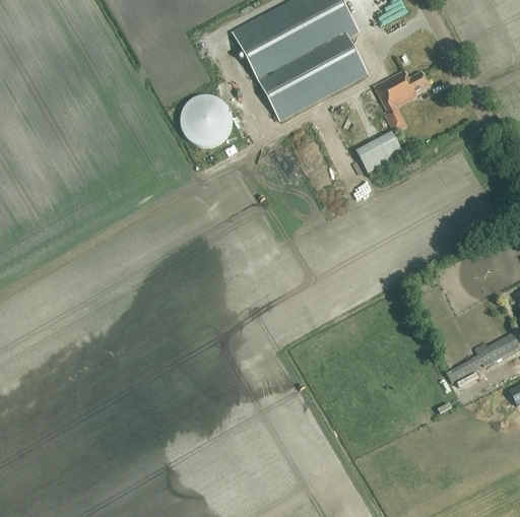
[(279,120),(367,73),(347,37),(358,31),(341,0),(282,0),(231,28),(279,120)]
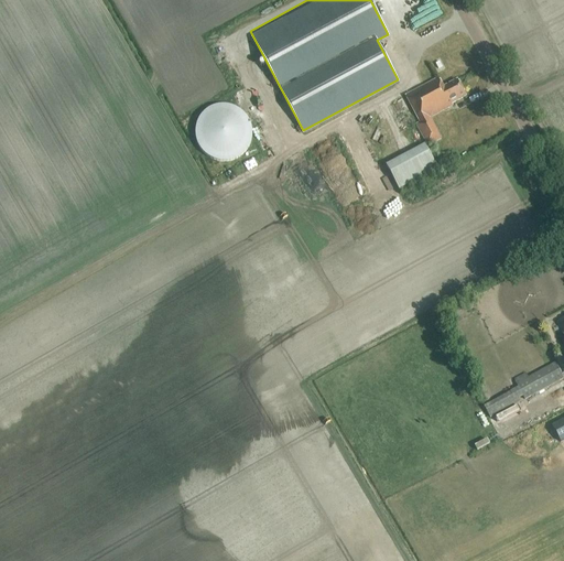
[(443,86),(438,76),(405,94),(420,120),(416,122),(427,143),(441,137),(430,116),(453,104),(452,101),(466,94),(457,78),(443,86)]
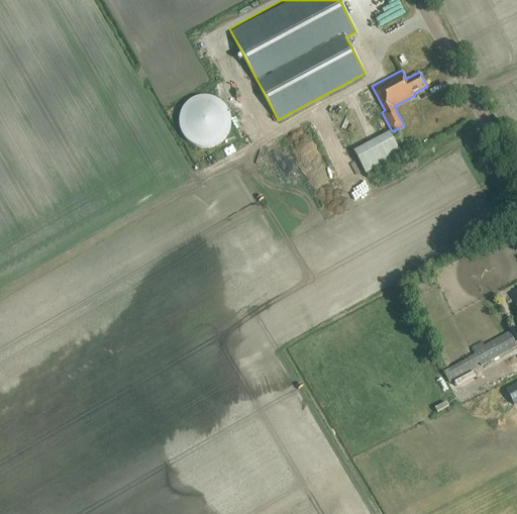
[(211,96),(206,95),(202,95),(198,96),(193,98),(190,100),(186,103),(183,106),(181,110),(180,115),(180,119),(180,124),(181,128),(183,132),(185,136),(188,139),(192,141),(196,143),(200,144),(205,145),(209,144),(214,143),(218,141),(221,138),(224,135),(227,131),(228,127),(229,123),(230,118),(229,114),(227,110),(225,106),(222,102),(219,99),(215,97),(211,96)]
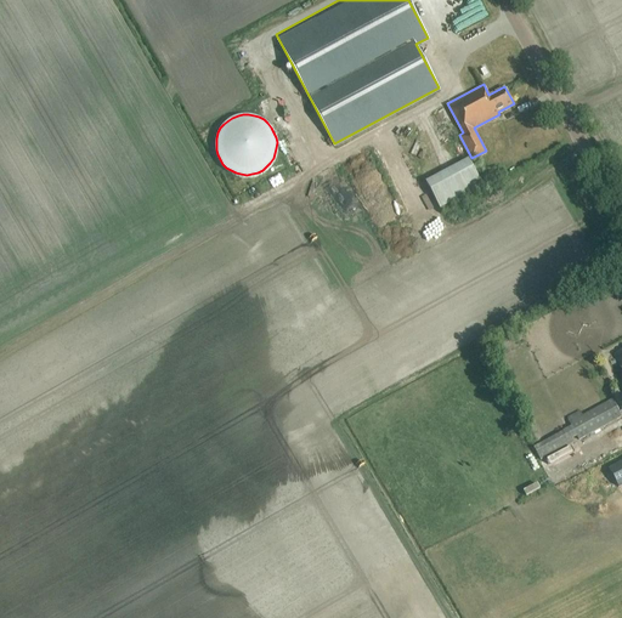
[(416,131),(412,125),(401,131),(403,137),(416,131)]
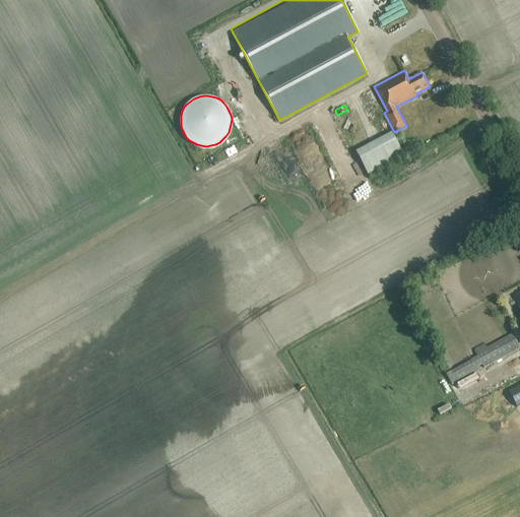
[(368,172),(403,152),(391,131),(355,150),(368,172)]
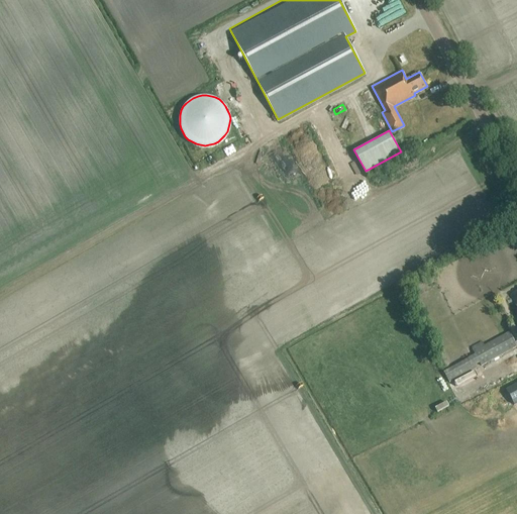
[(516,344),(508,330),(484,343),(482,339),(471,345),(475,352),(443,370),(449,381),(477,366),(475,363),(479,361),(481,364),(516,344)]
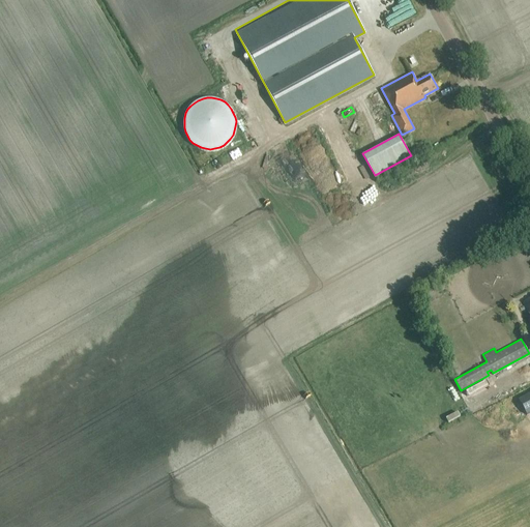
[(529,391),(519,399),(527,413),(529,410),(529,391)]
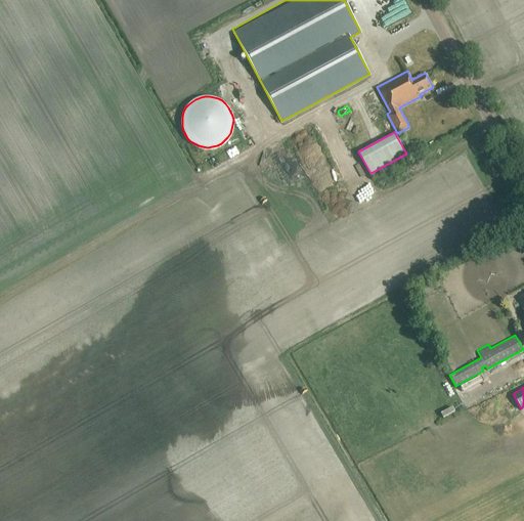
All buildings are outlined.
